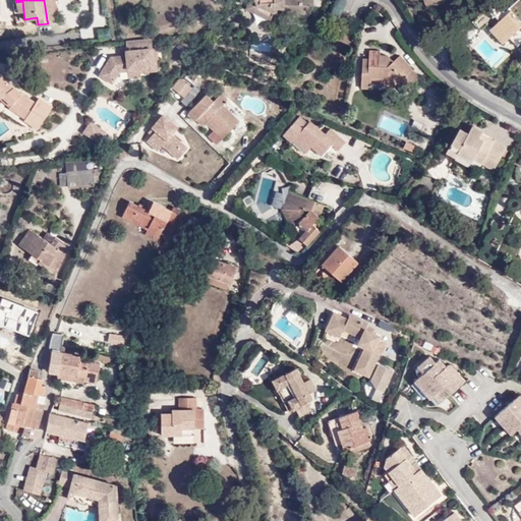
[(44,0),(47,20),(59,18),(56,0),(44,0)]
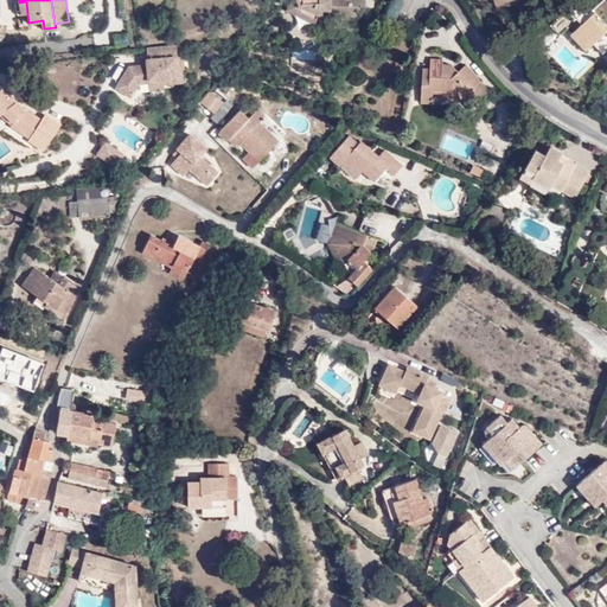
[(298,0),(291,0),(287,10),(313,23),(317,18),(298,8),(298,0)]
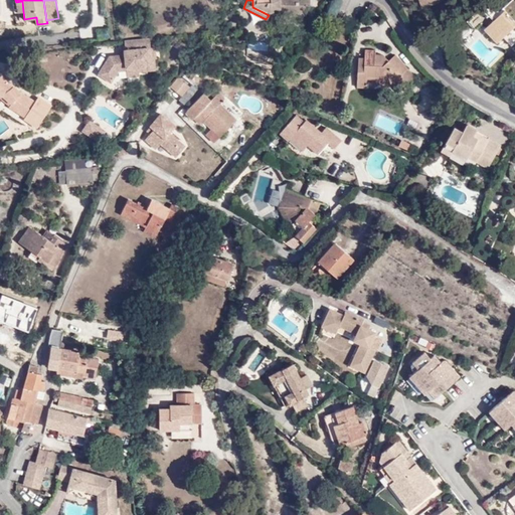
[(252,0),(252,7),(269,15),(274,8),(282,7),(282,12),(290,12),(290,15),(308,14),(308,5),(312,5),(312,0),(252,0)]
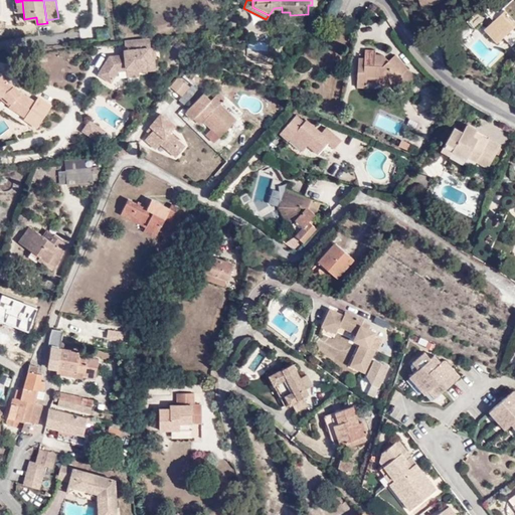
[(417,0),(421,9),(443,0),(417,0)]
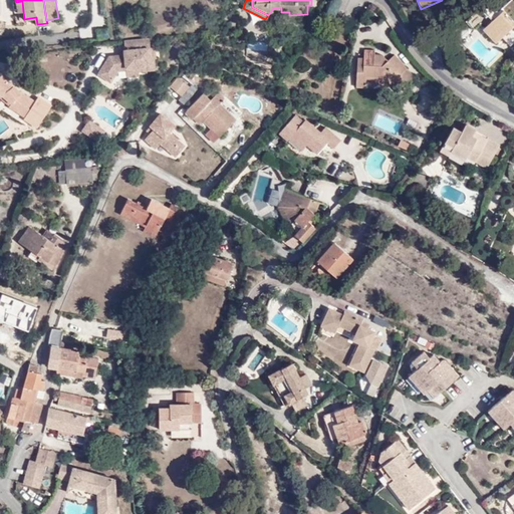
[(481,29),(493,43),(500,37),(509,29),(513,24),(502,10),(498,13),(486,0),(476,0),(474,2),(478,7),(464,20),(472,30),(480,23),(483,27),(481,29)]
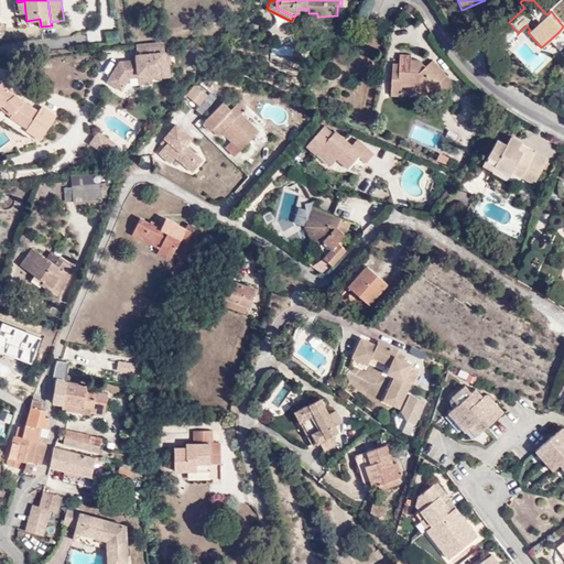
[(25,12),(24,1),(18,2),(14,2),(15,13),(20,13),(25,12)]
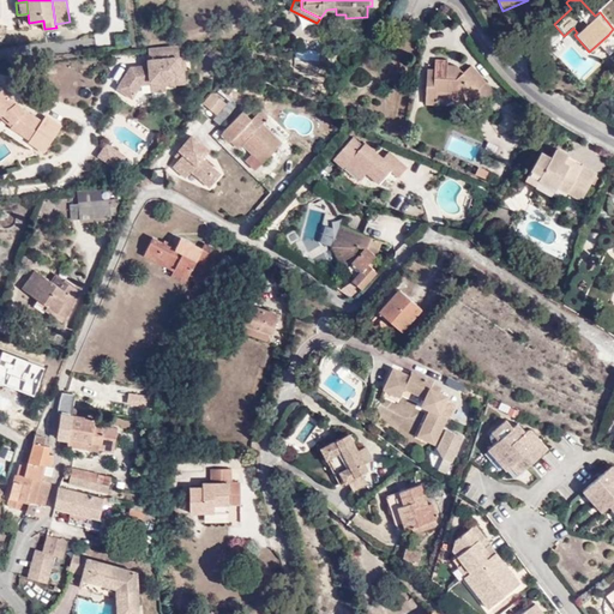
[(564,36),(554,24),(539,37),(549,49),(564,36)]
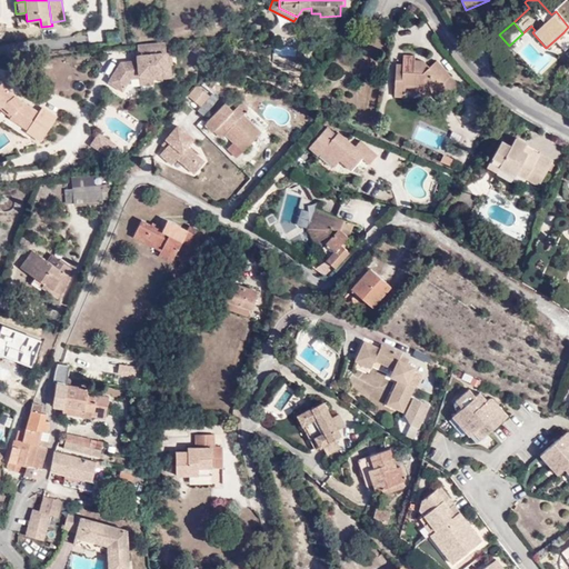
[(568,45),(568,38),(563,32),(553,41),(561,51),(568,45)]
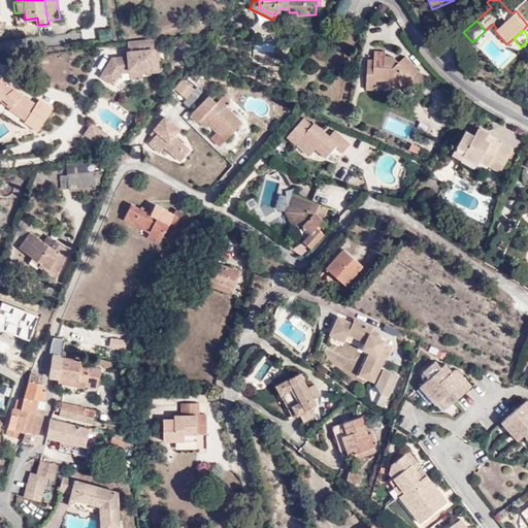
[(151,39),(125,41),(126,52),(125,52),(125,56),(121,57),(110,58),(99,75),(112,85),(120,72),(128,71),(128,69),(139,68),(140,73),(157,71),(156,60),(158,60),(157,48),(152,50),(151,39)]
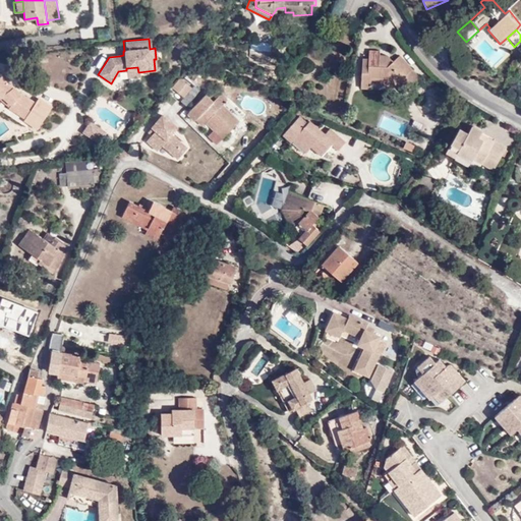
[(375,95),(375,92),(375,83),(391,83),(397,93),(404,87),(413,96),(424,87),(403,63),(397,67),(394,64),(386,64),(386,55),(373,55),(373,63),(366,63),(365,95),(375,95)]
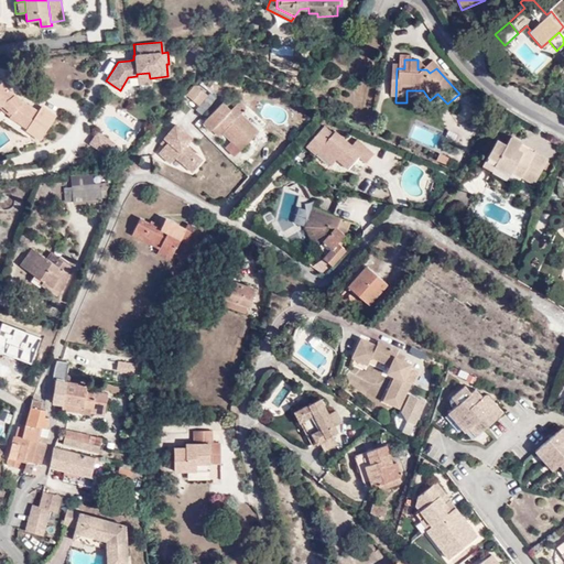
[(149,73),(137,74),(137,76),(138,84),(150,83),(150,78),(149,73)]
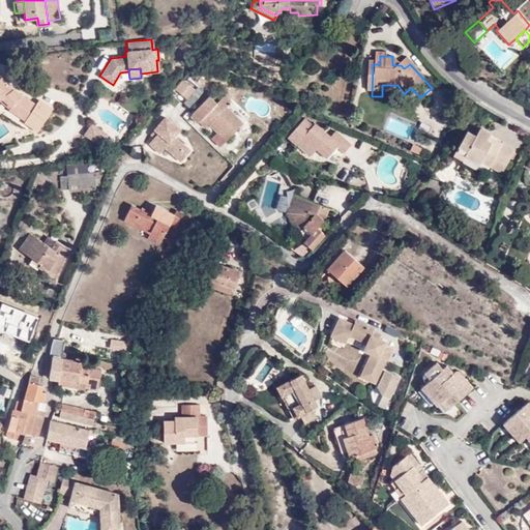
[(7,80),(0,70),(0,98),(7,105),(7,107),(24,117),(34,101),(19,91),(8,80),(7,80)]
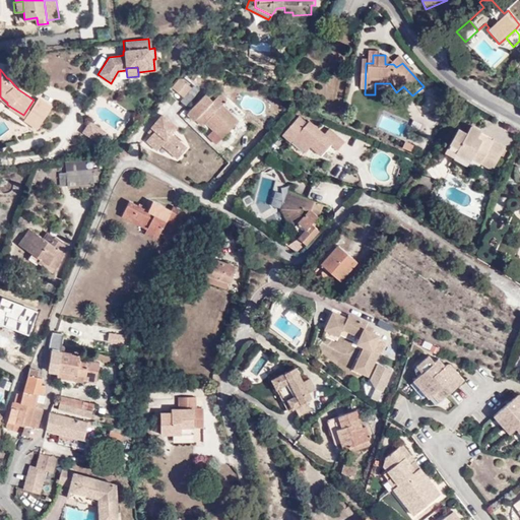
[(179,96),(185,87),(179,82),(172,91),(179,96)]
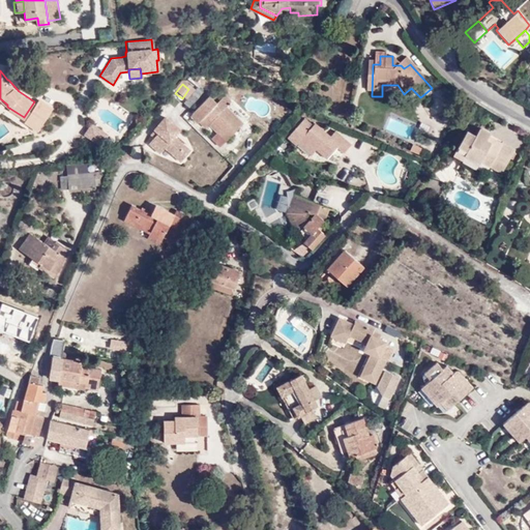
[(398,85),(382,85),(382,93),(404,94),(398,85)]
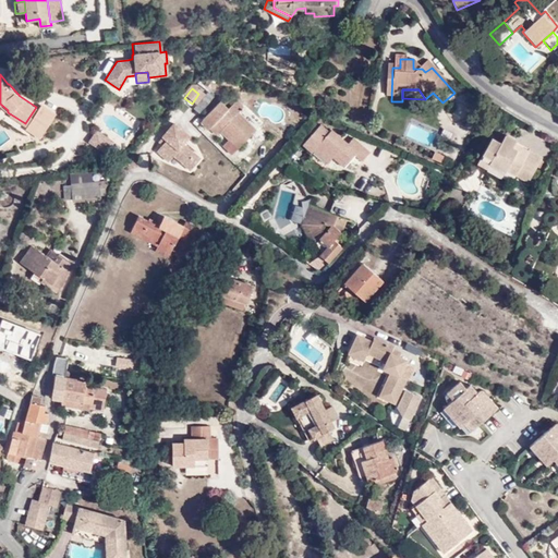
[(238,146),(255,130),(237,112),(242,106),(235,99),(230,106),(228,108),(219,100),(202,118),(217,133),(220,129),(229,137),(238,146)]
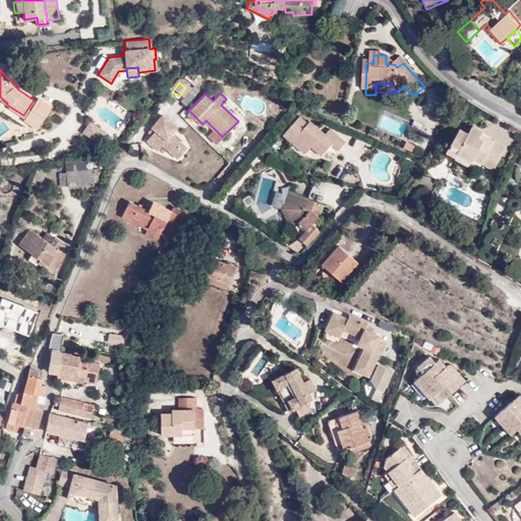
[(284,132),(290,138),(309,117),(303,112),(284,132)]
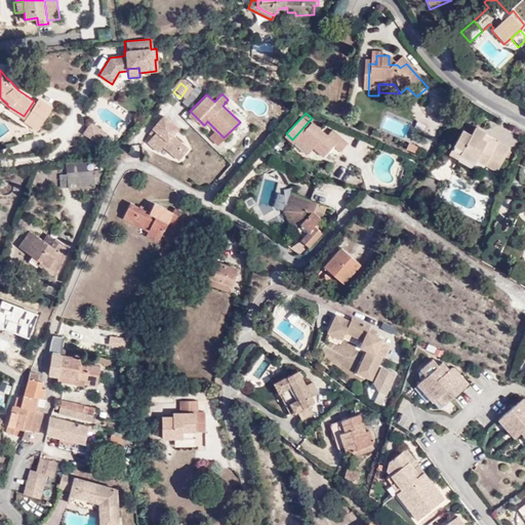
[(147,143),(155,150),(157,147),(161,150),(163,147),(164,148),(175,157),(185,146),(172,135),(178,128),(163,116),(153,129),(156,131),(155,132),(152,136),(147,143)]
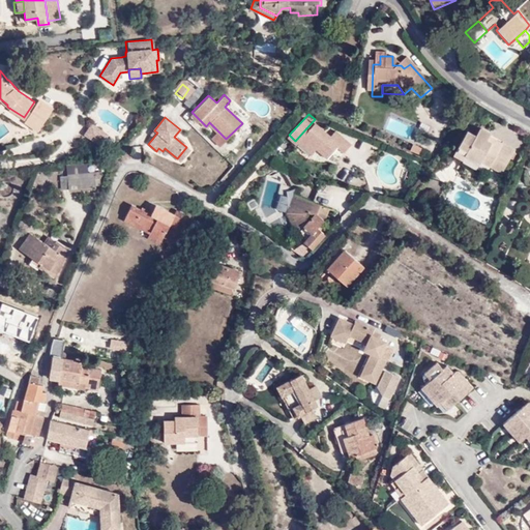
[(100,140),(108,129),(91,118),(84,129),(100,140)]
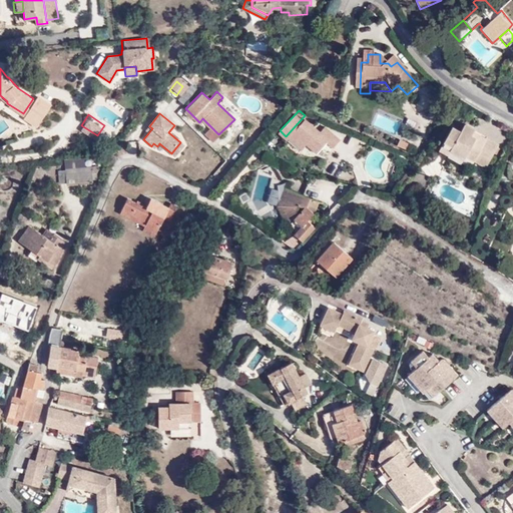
[(305,115),(286,136),(288,138),(290,136),(304,149),(309,145),(318,154),(329,141),(335,146),(343,138),(327,125),(321,130),(305,115)]
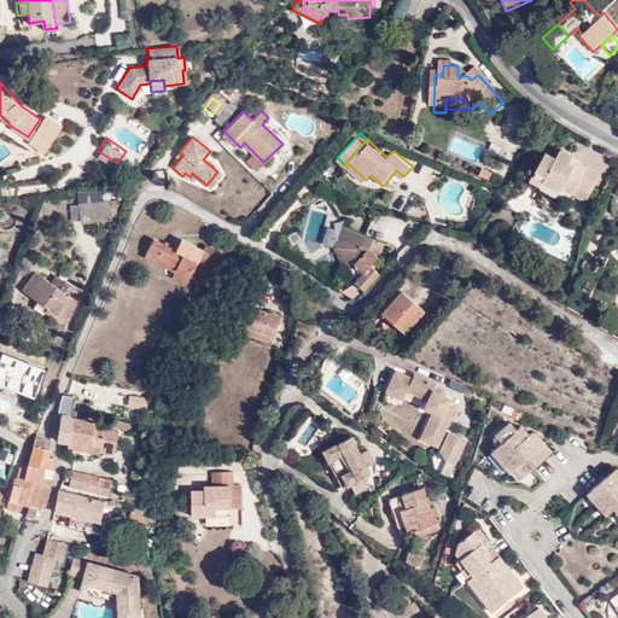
[(544,151),(535,172),(546,176),(543,182),(559,190),(561,186),(588,198),(601,172),(588,165),(584,170),(569,163),(572,157),(559,151),(557,157),(544,151)]
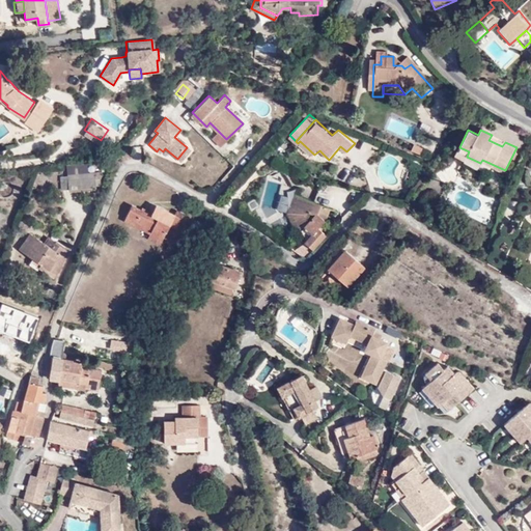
[(213,137),(221,145),(226,139),(218,131),(213,137)]
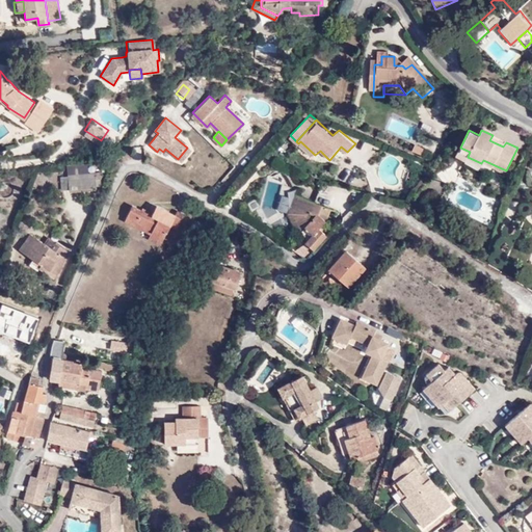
[(182,162),(191,151),(187,148),(178,159),(182,162)]
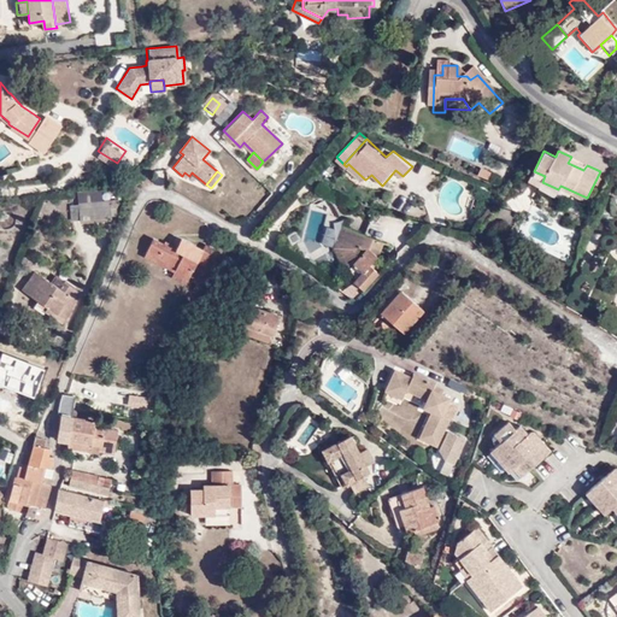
[(545,176),(534,171),(528,183),(539,188),(542,182),(545,176)]
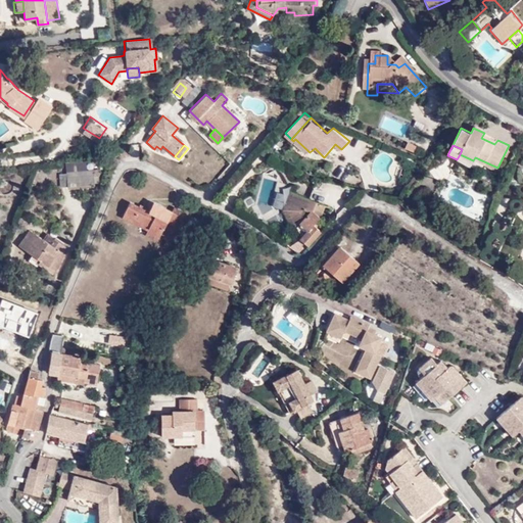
[(64,157),(64,167),(64,182),(91,180),(91,178),(95,177),(94,170),(97,168),(96,164),(84,165),(84,155),(64,157)]
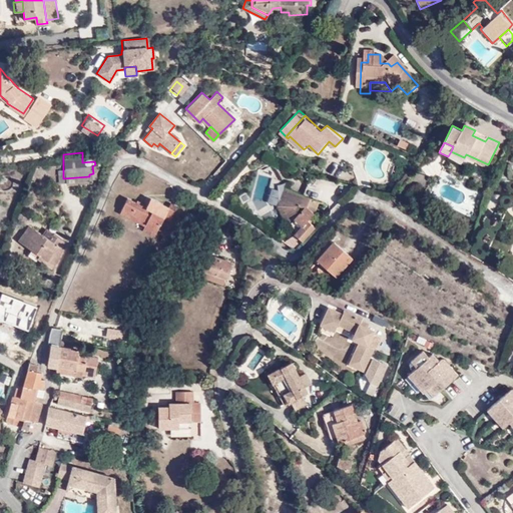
[(283,202),(290,186),(286,184),(278,202),(286,220),(290,216),(283,202)]
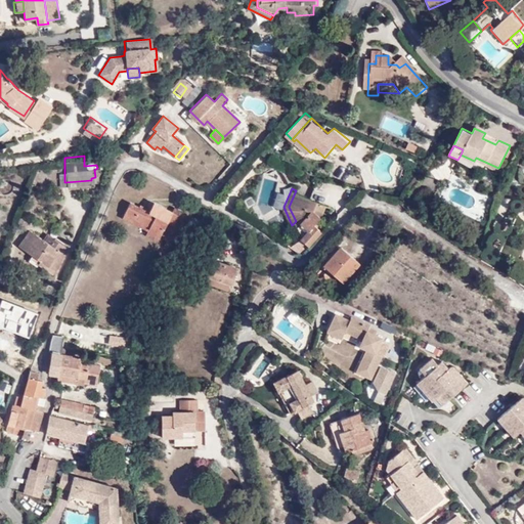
[(309,244),(322,230),(315,223),(321,217),(326,205),(296,190),(289,207),(296,221),(303,234),(309,244)]
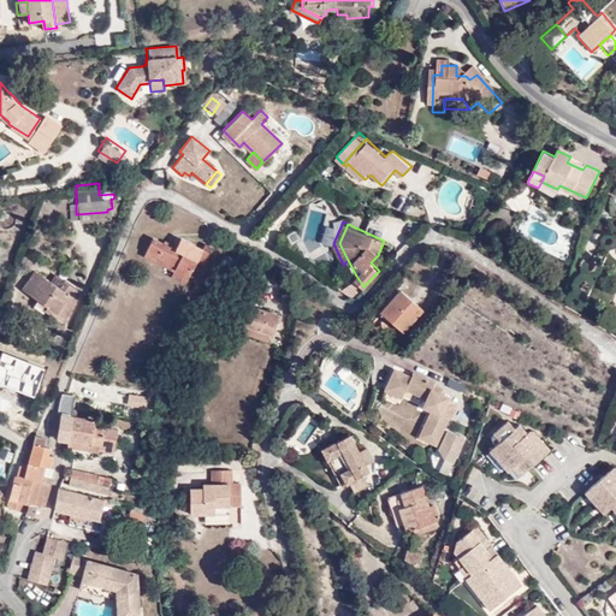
[(144,247),(173,260),(189,267),(193,270),(197,260),(205,262),(212,246),(201,241),(199,246),(178,237),(175,246),(149,235),(144,247)]
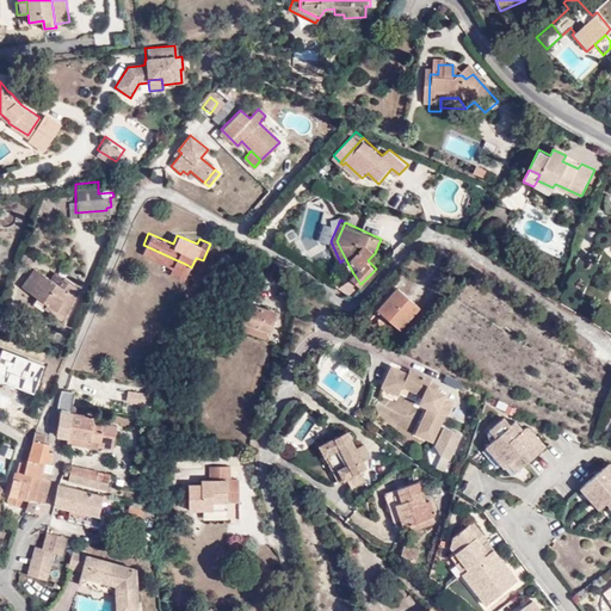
[(168,265),(172,258),(143,245),(140,252),(168,265)]
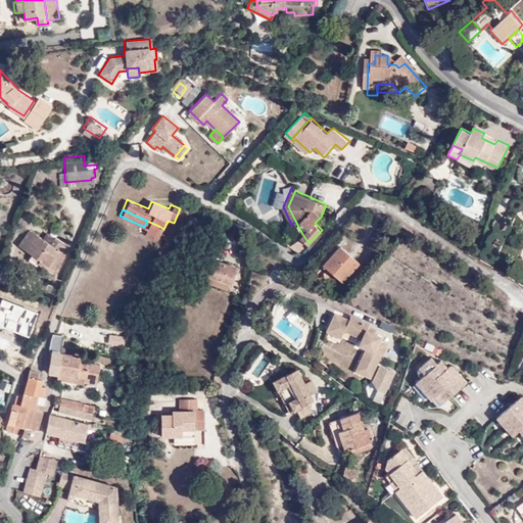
[(155,239),(160,227),(147,221),(144,227),(142,233),(155,239)]
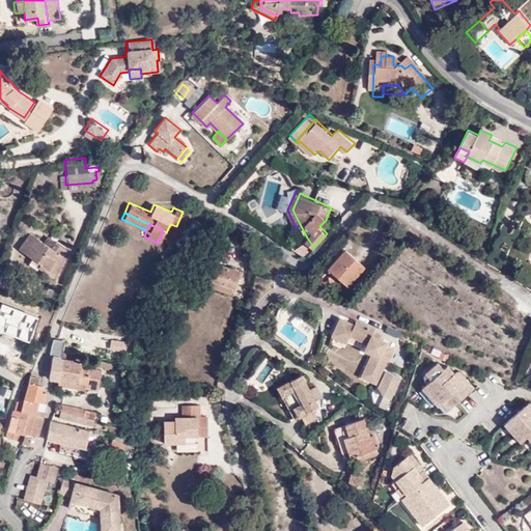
[(58,260),(64,249),(45,234),(40,240),(24,228),(15,243),(46,266),(44,270),(52,275),(60,263),(58,260)]
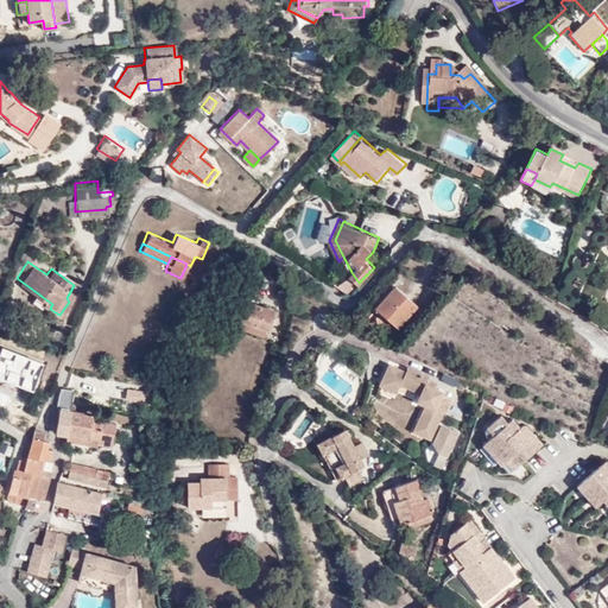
[(289,286),(296,270),(286,264),(282,272),(279,271),(274,279),(289,286)]
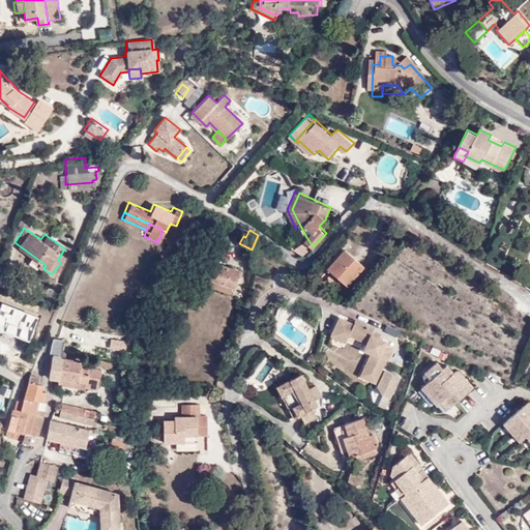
[(306,237),(298,247),(307,251),(313,246),(306,237)]
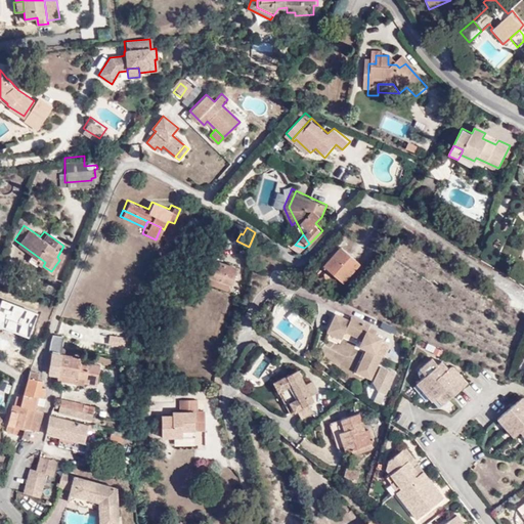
[(362,264),(343,248),(328,263),(338,272),(336,275),(345,284),(362,264)]
